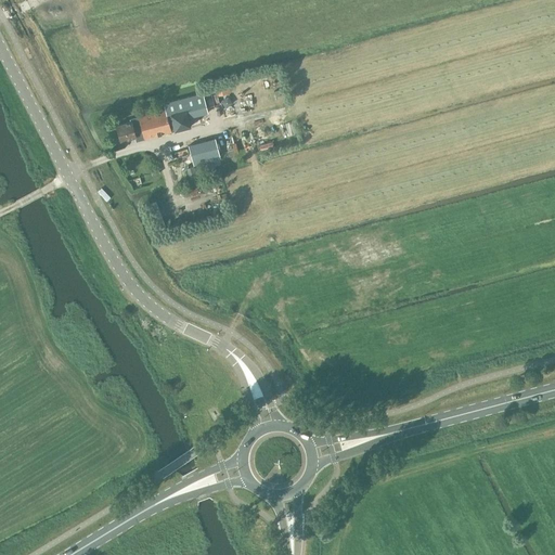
[(164,103),(165,110),(170,128),(173,127),(170,115),(186,111),(189,118),(208,113),(203,93),(164,103)]
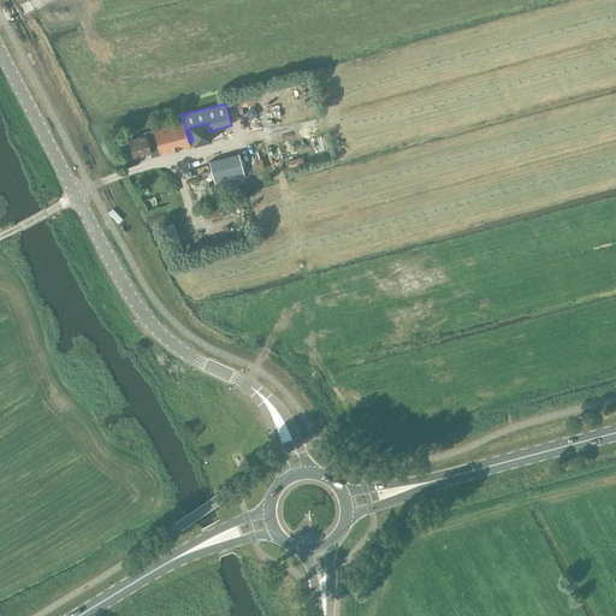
[(190,146),(189,142),(183,122),(154,130),(154,132),(130,138),(135,157),(150,152),(150,149),(159,147),(160,154),(190,146)]
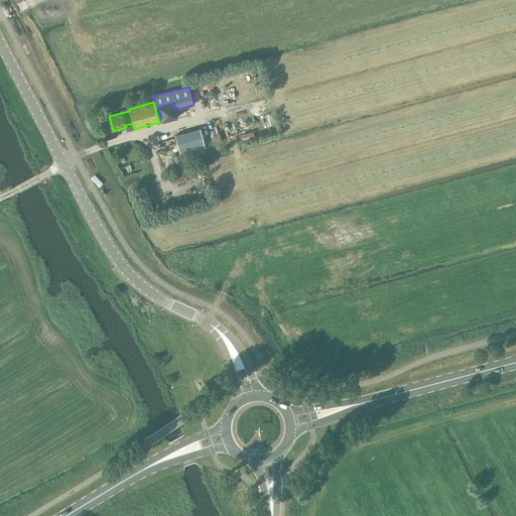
[(158,107),(161,118),(162,120),(177,116),(175,110),(173,103),(158,107)]
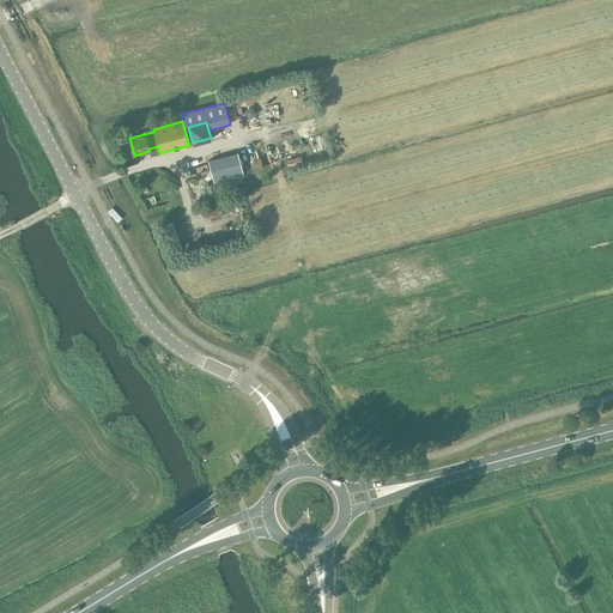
[(238,157),(210,164),(214,187),(243,178),(238,157)]
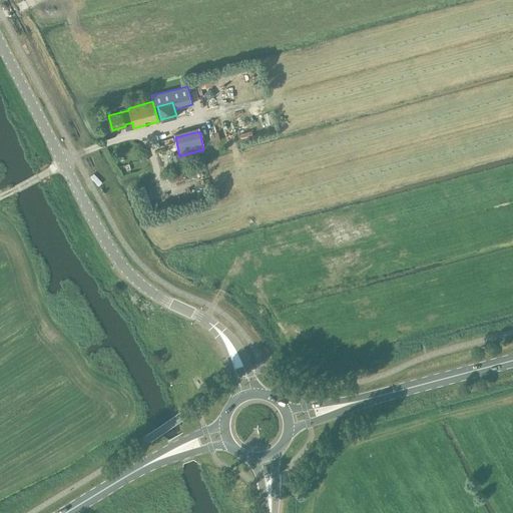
[(147,212),(154,210),(145,184),(138,186),(147,212)]
